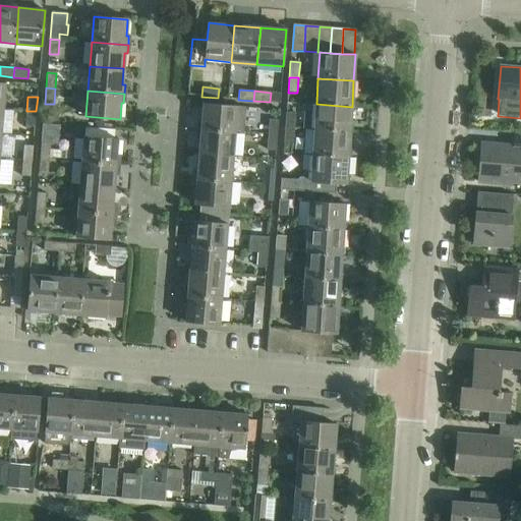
[(198,120),(197,129),(235,132),(244,133),(246,108),(237,107),(204,104),(201,121),(198,120)]
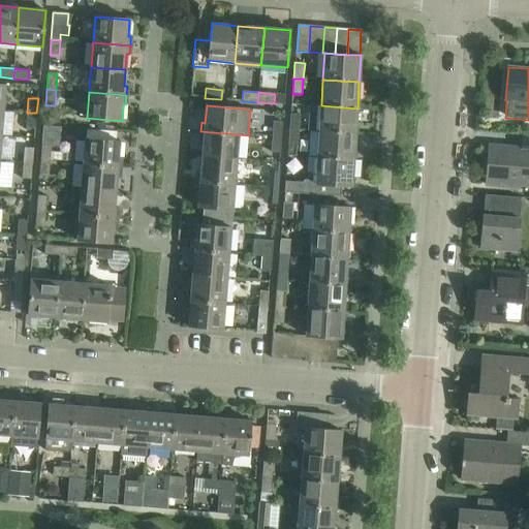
[(321,105),(319,131),(355,133),(358,109),(321,105)]
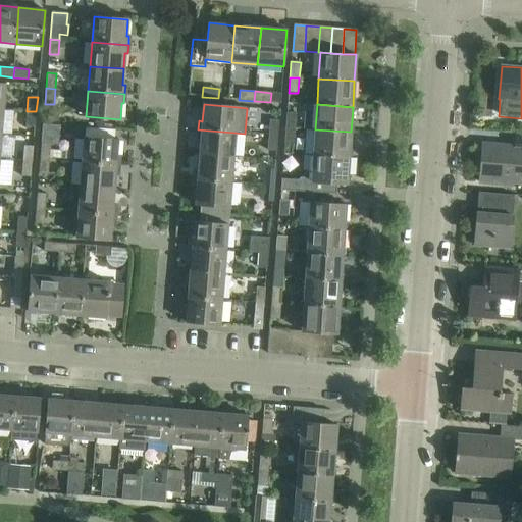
[(27,111),(25,127),(35,127),(36,111),(27,111)]
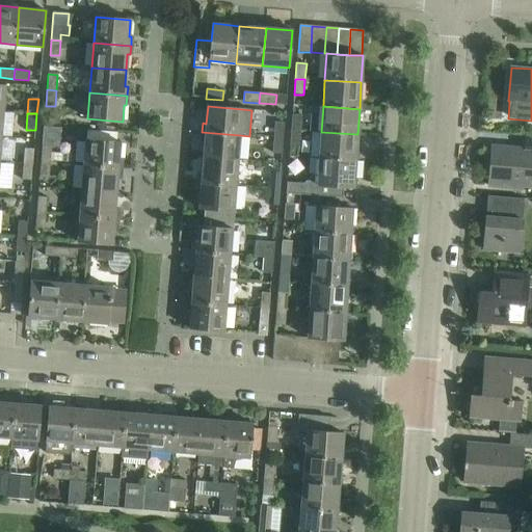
[(292,114),(291,130),(300,130),(302,115),(292,114)]
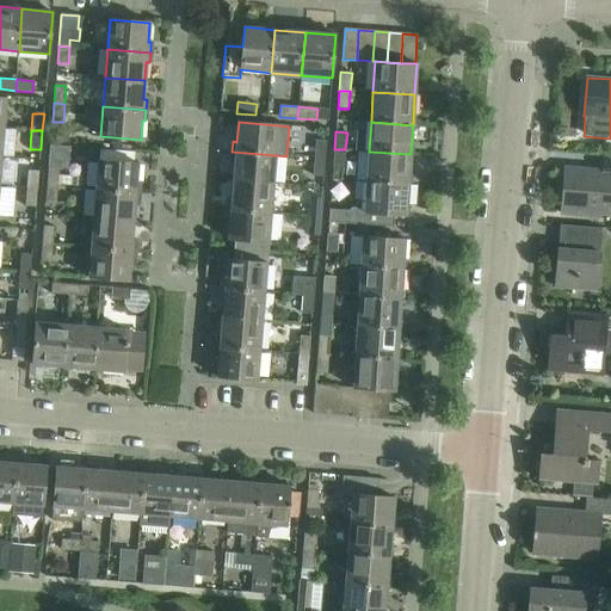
[(316,140),(314,159),(325,159),(327,141),(316,140)]
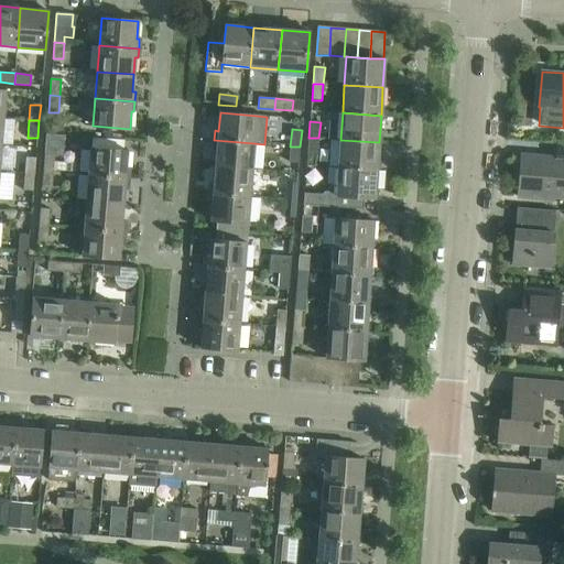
[(308,138),(307,155),(317,155),(318,138),(308,138)]
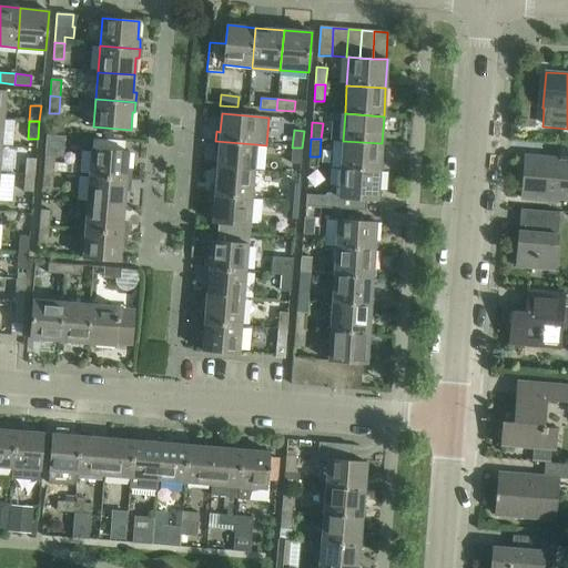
[(217,151),(216,168),(254,171),(256,144),(215,141),(215,151),(217,151)]
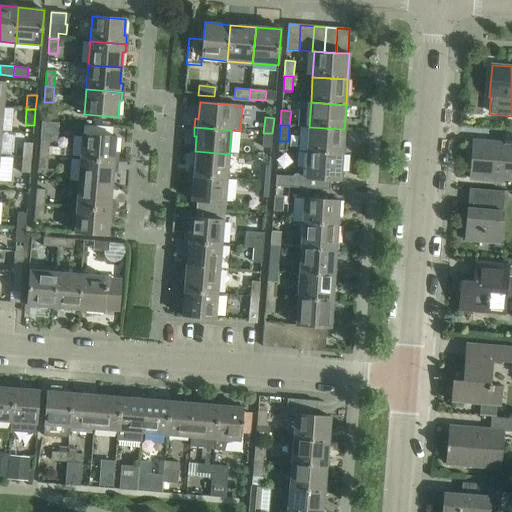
[(309,127),(308,153),(342,155),(344,129),(309,127)]
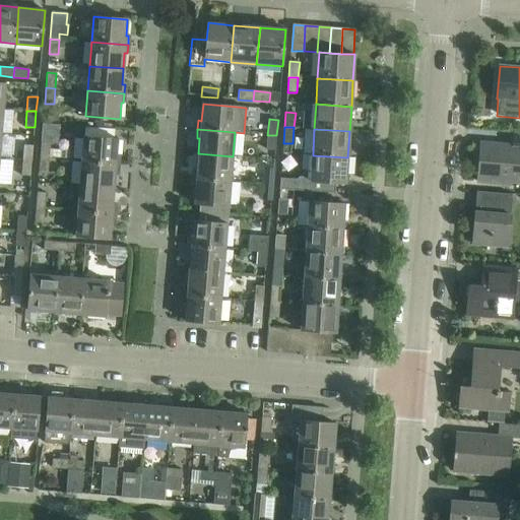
[(477,183),(510,185),(510,184),(519,184),(519,134),(514,134),(513,145),(480,142),(477,183)]
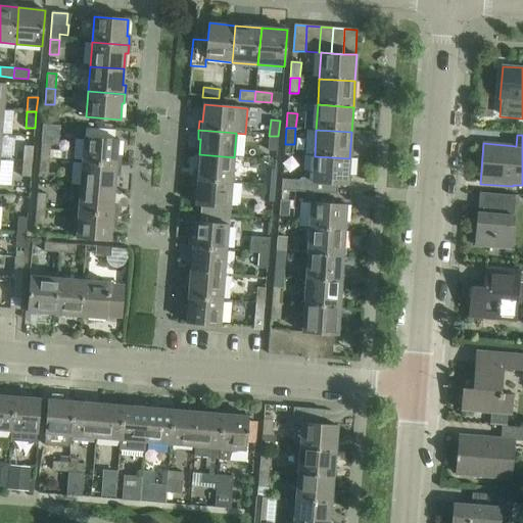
[(269,136),(268,151),(277,151),(278,136),(269,136)]
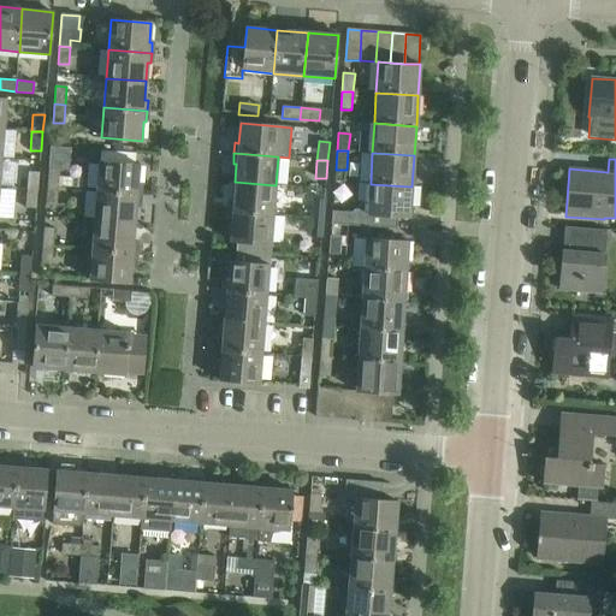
[(99,161),(96,191),(140,195),(141,183),(138,183),(140,165),(99,161)]
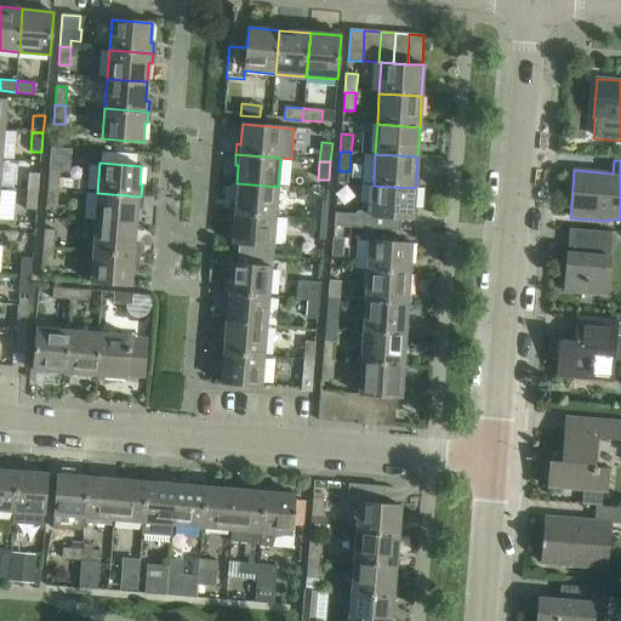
[(49,170),(47,189),(58,191),(60,171),(49,170)]
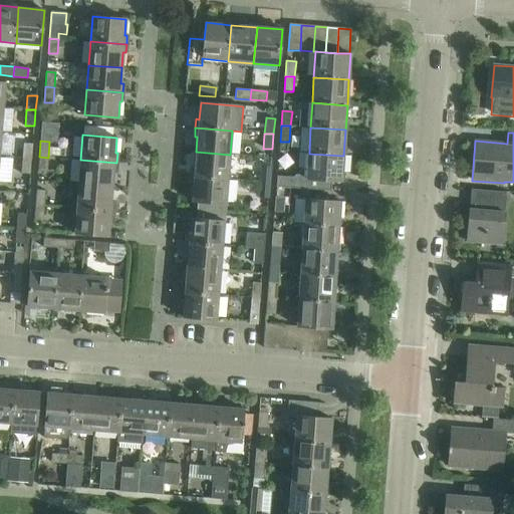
[(23,144),(22,159),(31,159),(33,144),(23,144)]
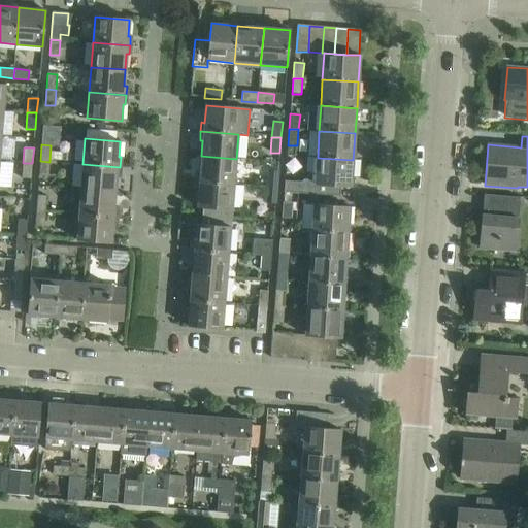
[(197,171),(196,180),(234,184),(236,159),(201,156),(200,171),(197,171)]
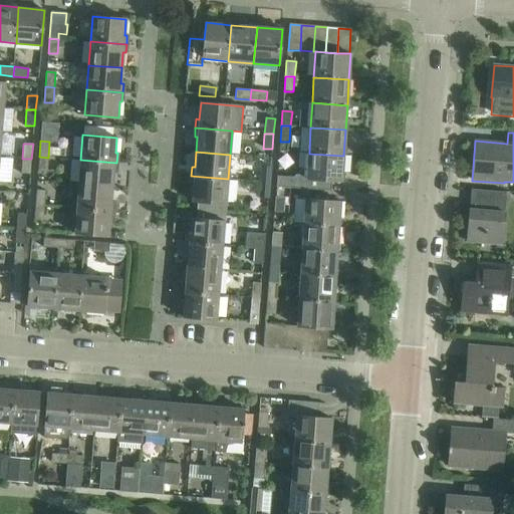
[(332,191),(332,181),(342,182),(343,156),(309,154),(308,170),(303,170),(294,178),(277,177),(277,188),(332,191)]
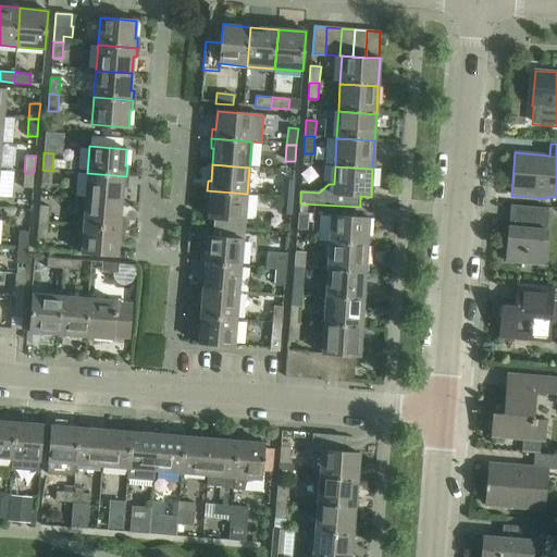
[(42,170),(41,186),(51,187),(52,171),(42,170)]
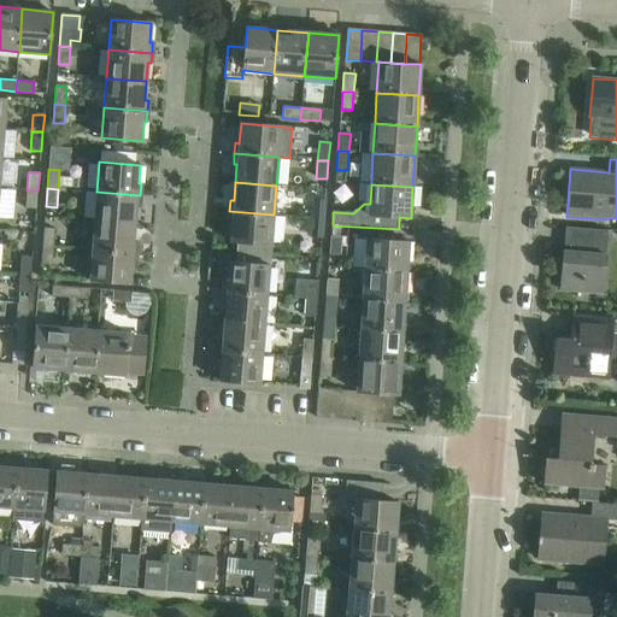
[(25,209),(36,210),(37,191),(27,191),(25,209)]
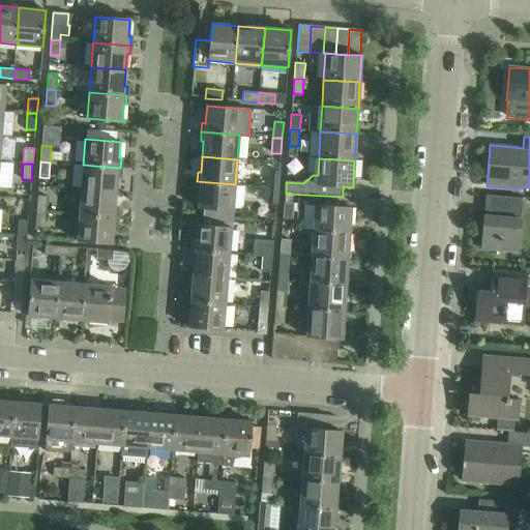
[(83,165),(81,189),(116,193),(117,177),(119,177),(120,168),(83,165)]
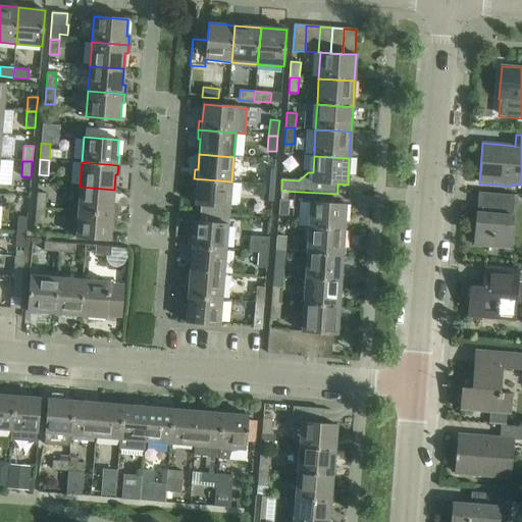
[(265,169),(264,185),(273,186),(275,170),(265,169)]
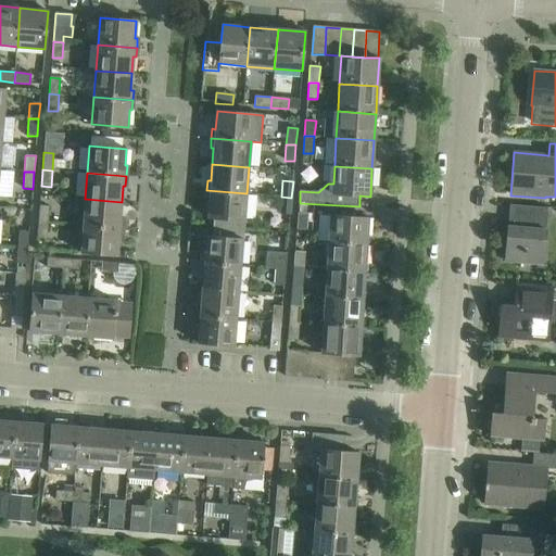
[(244,220),(247,193),(206,190),(206,201),(209,201),(207,217),(244,220)]
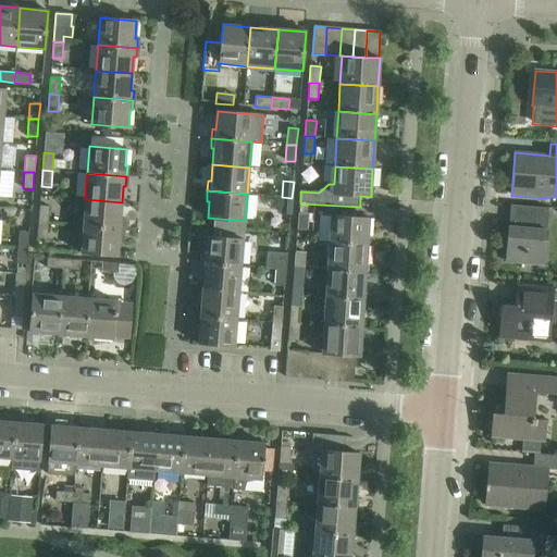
[(282,197),(281,213),(291,214),(292,198),(282,197)]
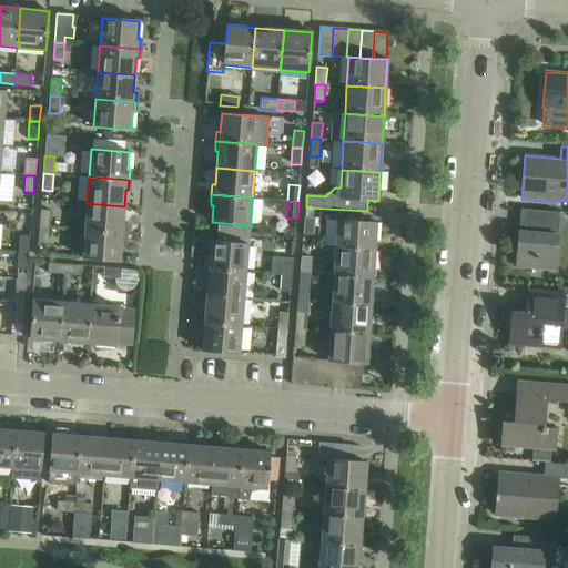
[(87,203),(84,230),(125,233),(125,222),(123,222),(124,206),(87,203)]
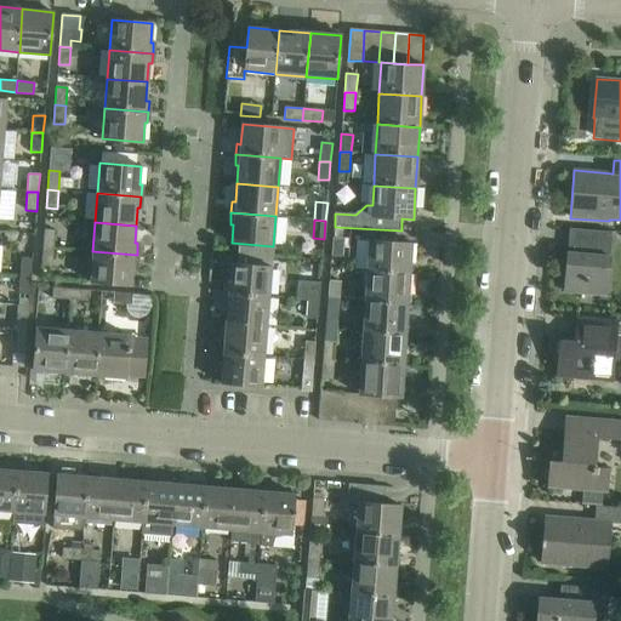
[(569,228),(568,251),(564,292),(608,296),(611,256),(609,255),(611,232),(569,228)]
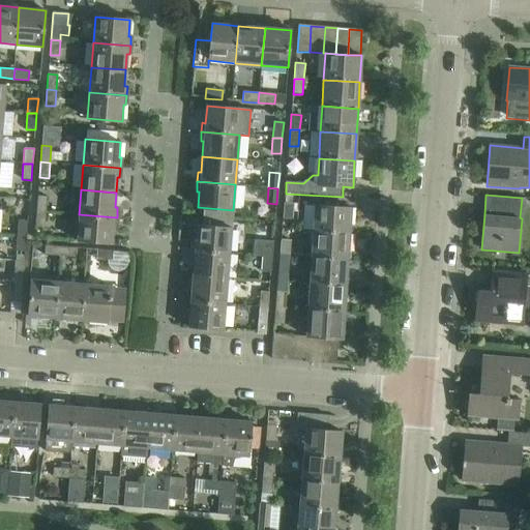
[(37,196),(36,211),(46,211),(48,197),(37,196)]
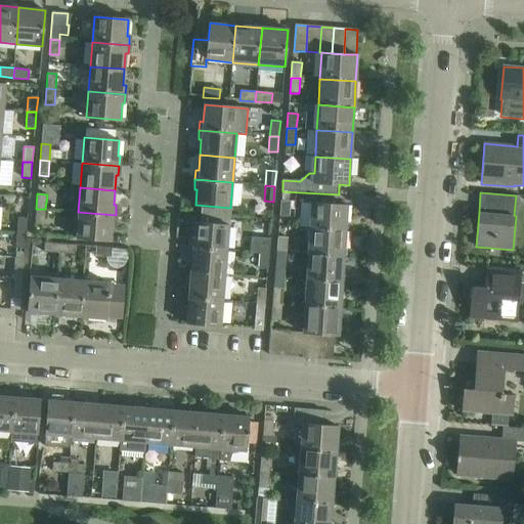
[(280,201),(279,217),(289,217),(290,202),(280,201)]
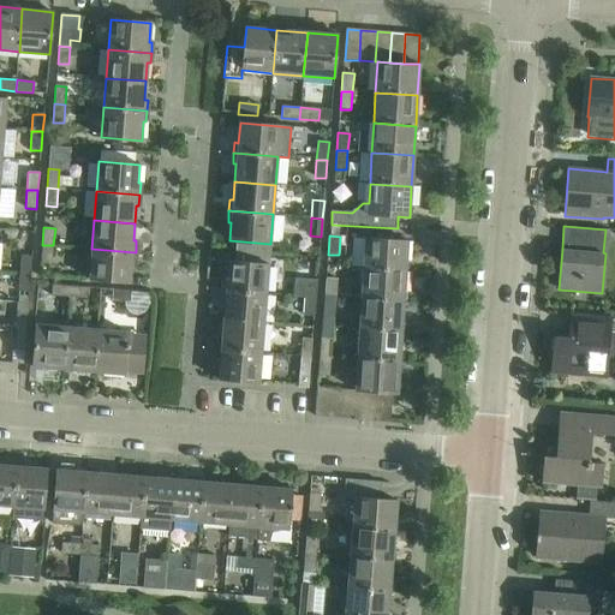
[(364,239),(362,269),(405,272),(407,242),(364,239)]
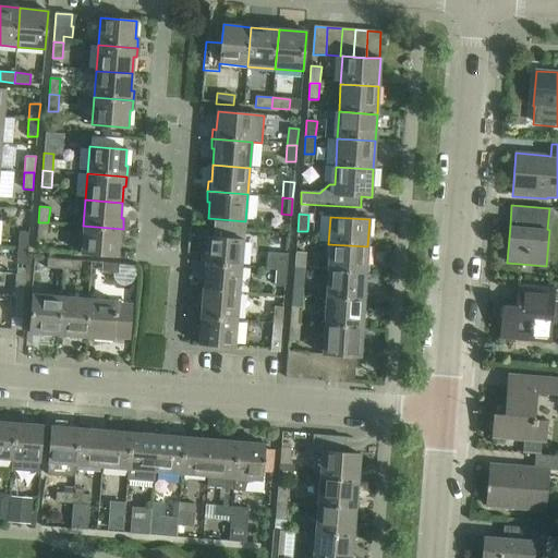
[(38,222),(37,239),(47,240),(48,222),(38,222)]
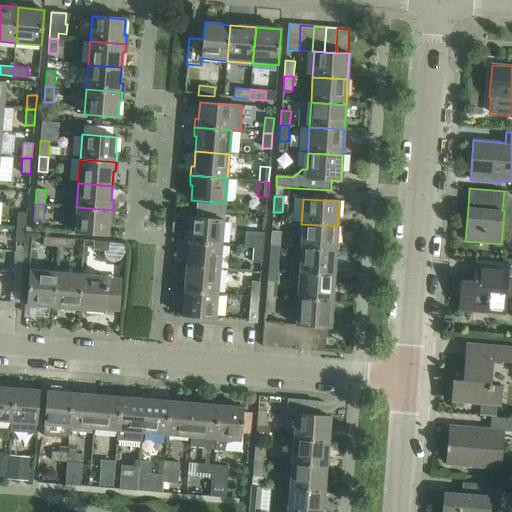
[(76,207),(74,232),(108,235),(109,220),(112,220),(113,210),(76,207)]
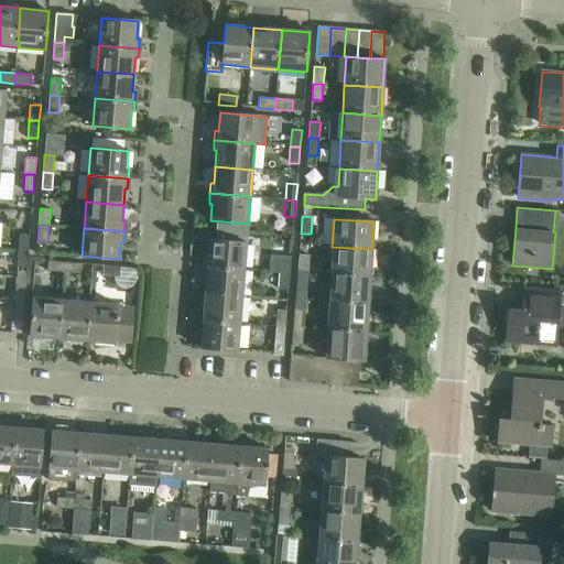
[(19,234),(18,251),(28,252),(30,235),(19,234)]
